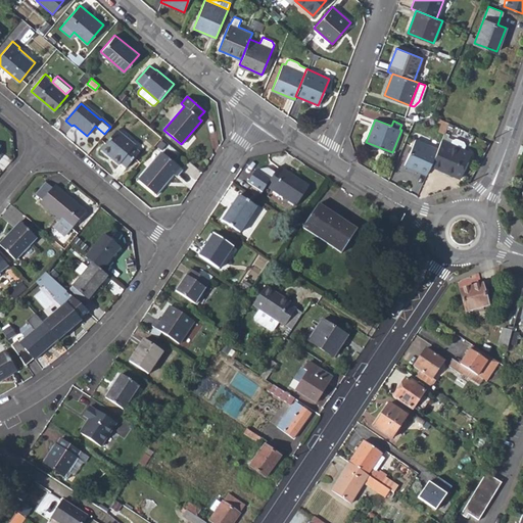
[(117,131),(101,150),(119,164),(121,162),(127,167),(139,152),(134,148),(134,145),(117,131)]
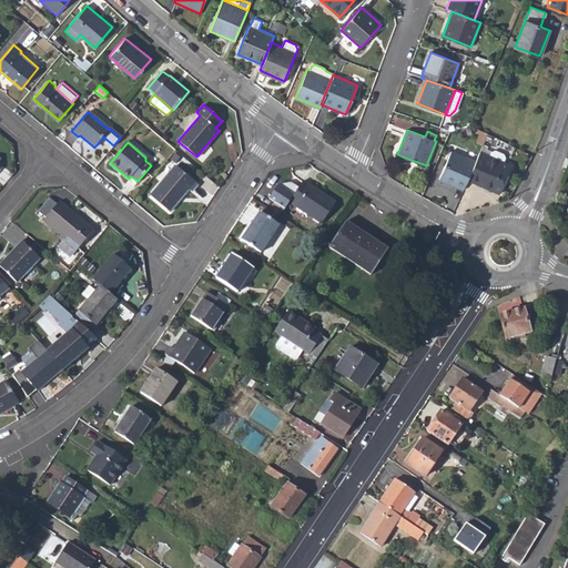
[(485,154),(503,162),(505,158),(505,154),(492,149),(487,151),(485,154)]
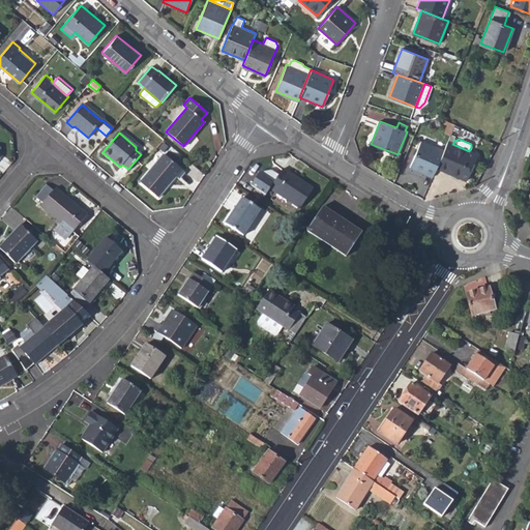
[(410,169),(432,178),(436,168),(444,151),(421,141),(410,169)]
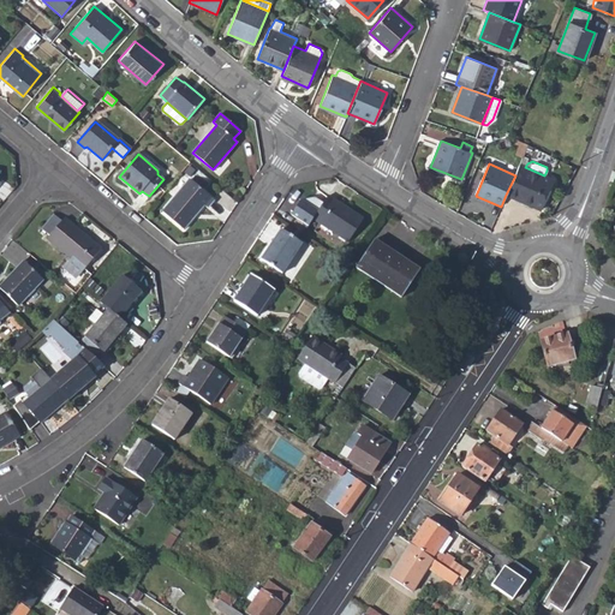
[(506,195),(532,206),(541,209),(554,179),(545,175),(544,175),(525,167),(520,165),(515,175),(506,195)]
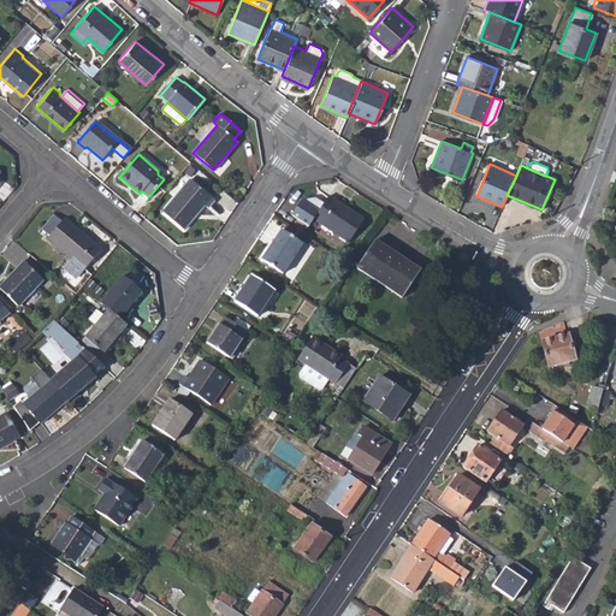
[(163,211),(184,229),(205,205),(207,207),(214,200),(190,179),(163,211)]
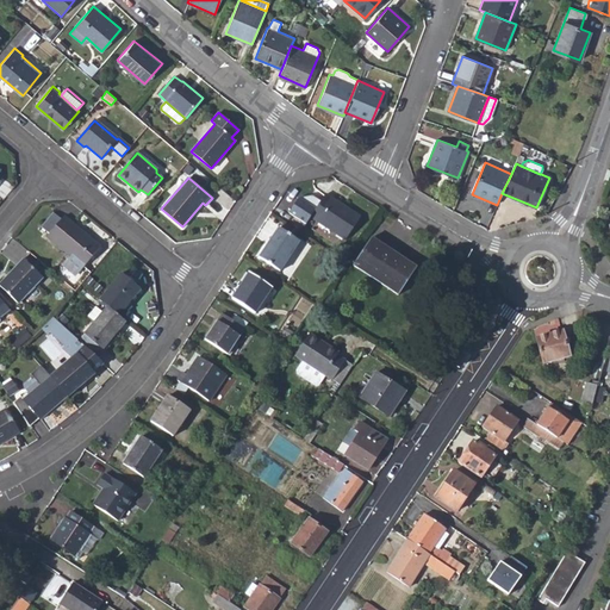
[(309,218),(344,241),(359,217),(348,210),(347,211),(331,201),(332,199),(324,194),(309,218)]
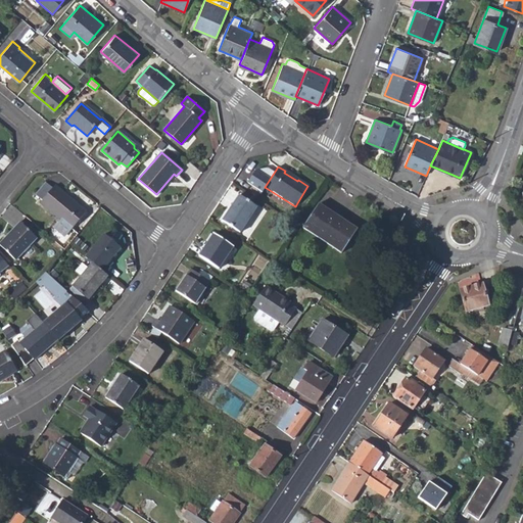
[(42,200),(52,187),(46,181),(35,194),(42,200)]
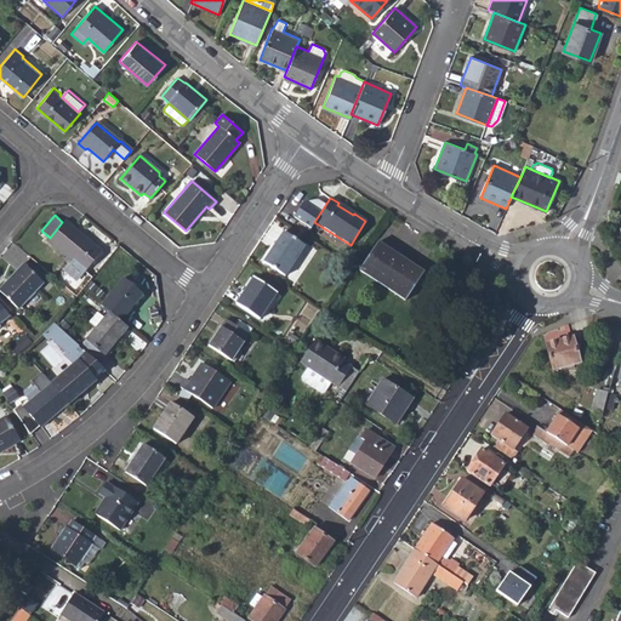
[(50,238),(47,240),(73,262),(64,271),(77,280),(102,250),(66,218),(62,222),(50,238)]
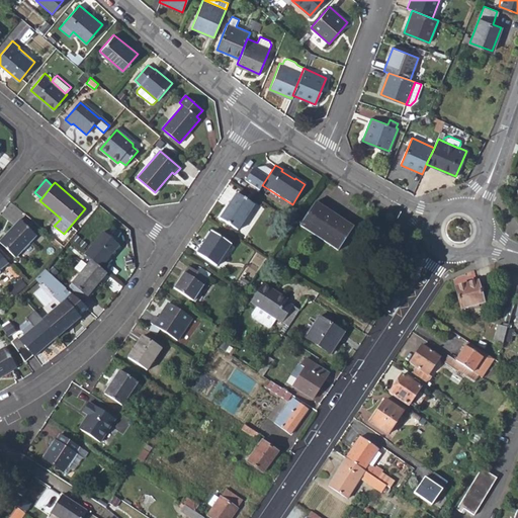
[(220,219),(237,230),(253,205),(236,193),(220,219)]
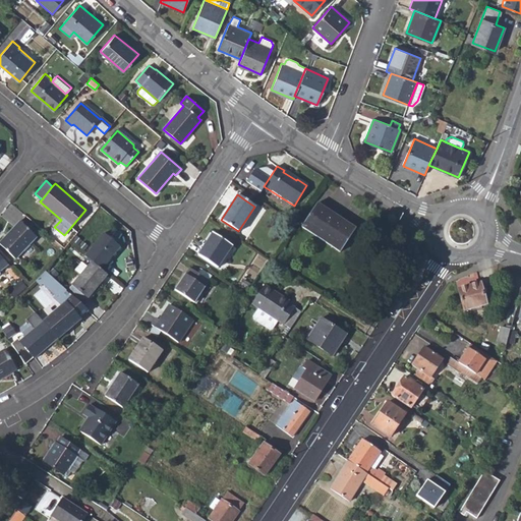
[(301,227),(339,251),(354,228),(317,204),(301,227)]
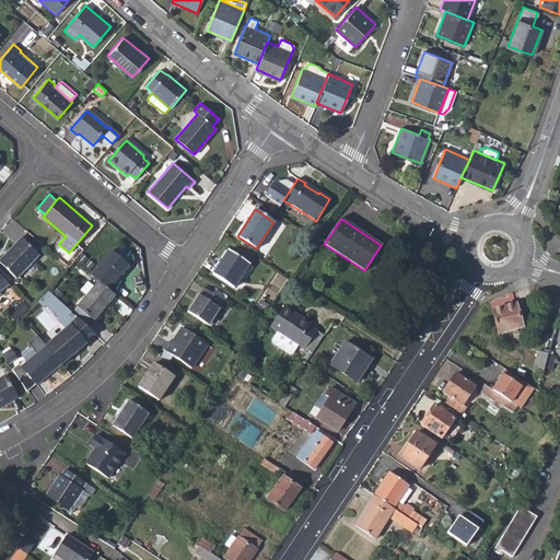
[(0,259),(0,261),(15,279),(38,255),(21,237),(0,259)]
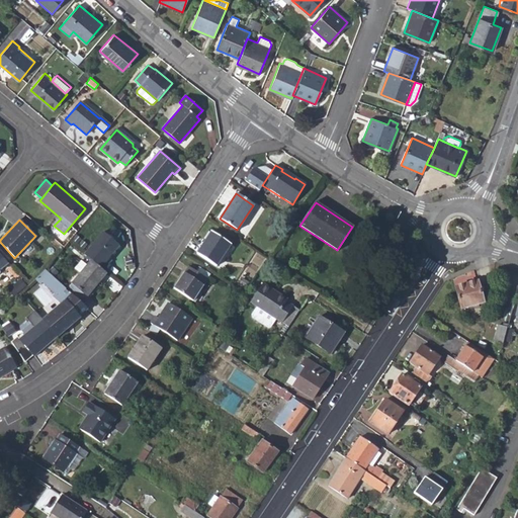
[(196,253),(216,265),(230,244),(210,231),(196,253)]
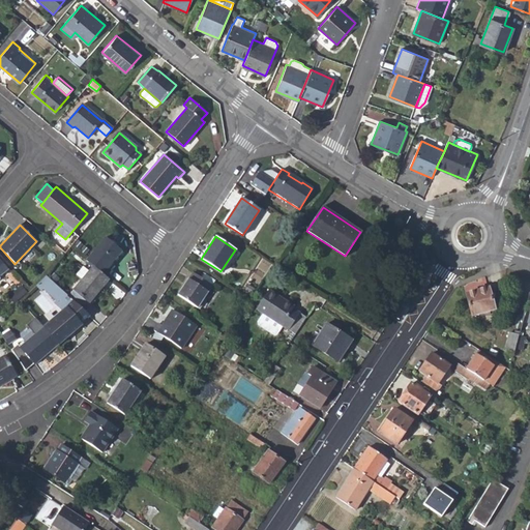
[(106,237),(86,260),(88,261),(93,265),(102,273),(122,252),(106,237)]
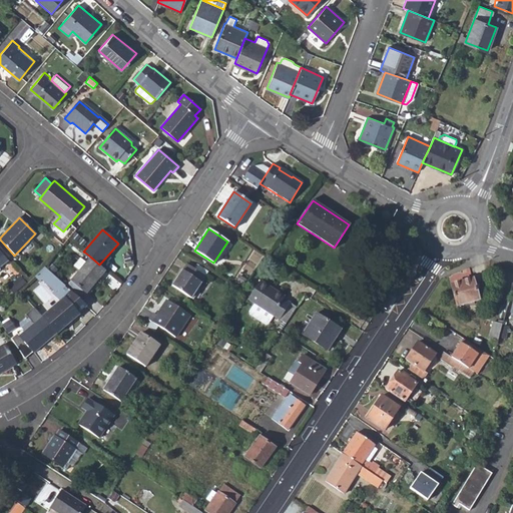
[(85,252),(73,267),(79,271),(90,257),(85,252)]
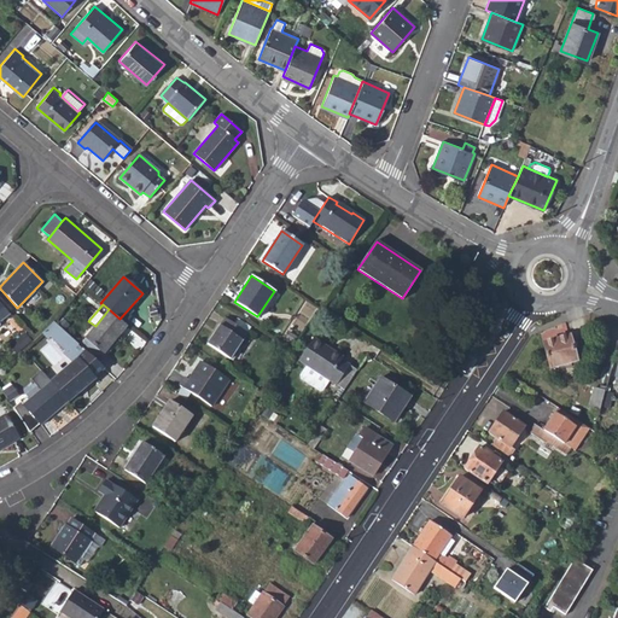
[(95,326),(85,338),(104,354),(115,340),(127,326),(120,319),(109,309),(95,326)]
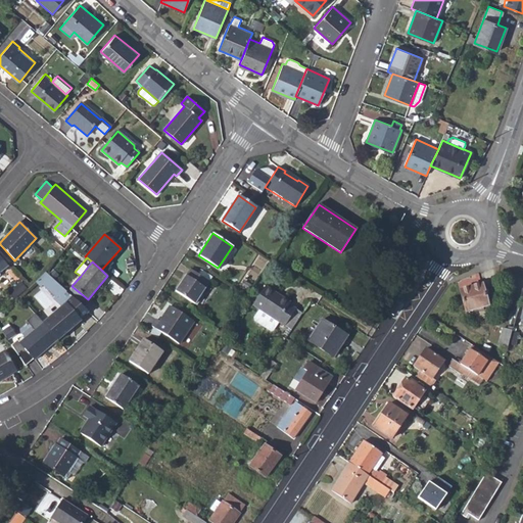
[(175,290),(194,303),(209,281),(190,269),(175,290)]
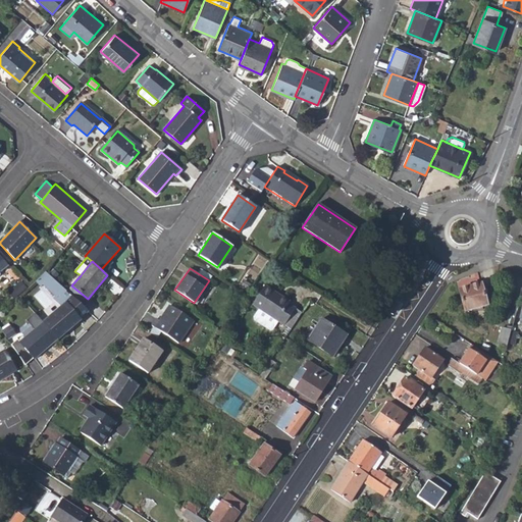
[(459,290),(465,312),(487,307),(480,283),(459,290)]
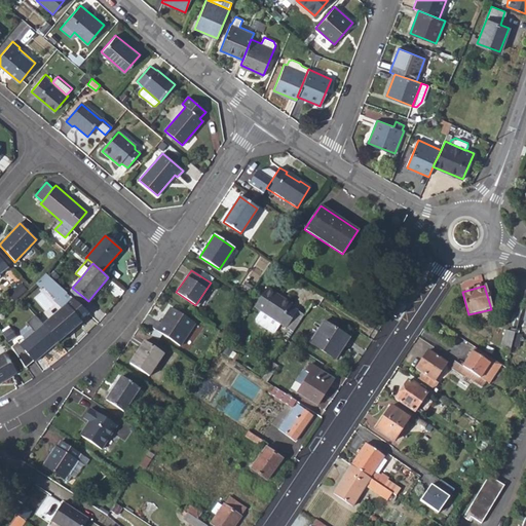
[(292,331),(303,314),(290,306),(291,305),(278,297),(279,296),(266,287),(254,306),(261,310),(255,320),(256,322),(271,332),(273,332),(279,323),(292,331)]
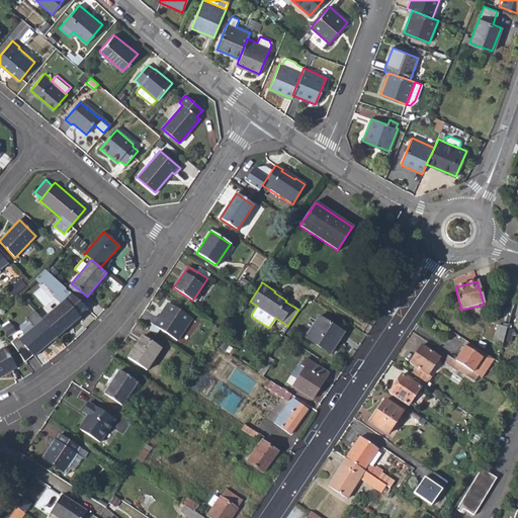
[(71,293),(83,304),(97,286),(96,285),(87,296),(71,283),(66,288),(71,293)]
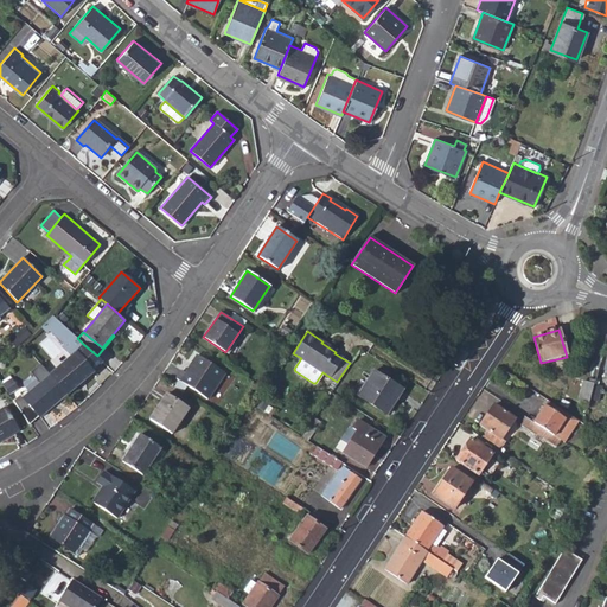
[(77,351),(50,375),(66,394),(94,371),(93,370),(102,362),(83,344),(76,350),(77,351)]
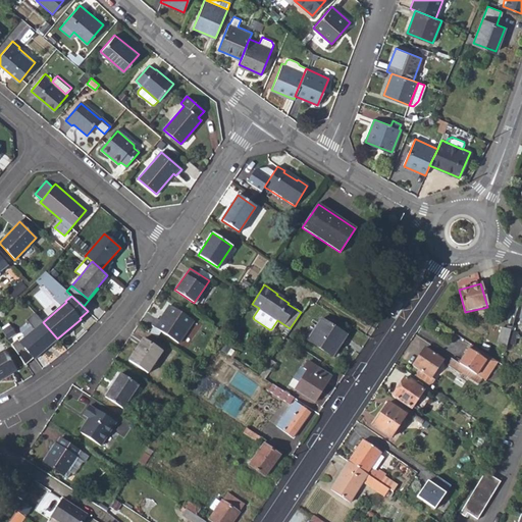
[(399,312),(405,303),(401,301),(395,309),(399,312)]
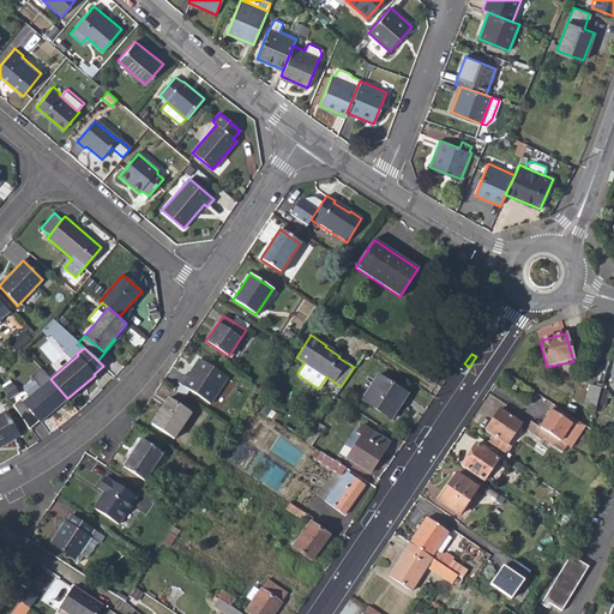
[(178,381),(210,403),(227,378),(199,359),(187,377),(184,374),(178,381)]
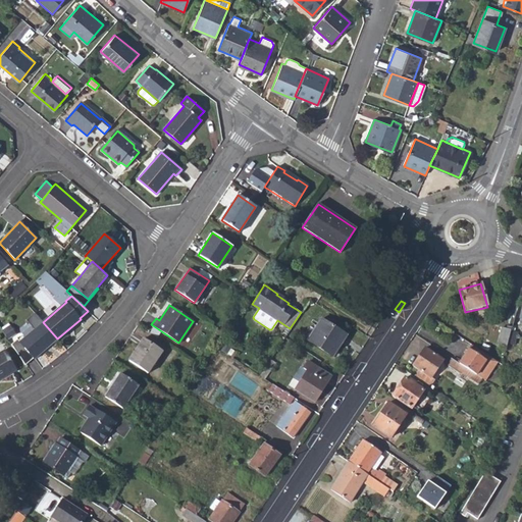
[(307,341),(332,356),(347,334),(321,319),(307,341)]
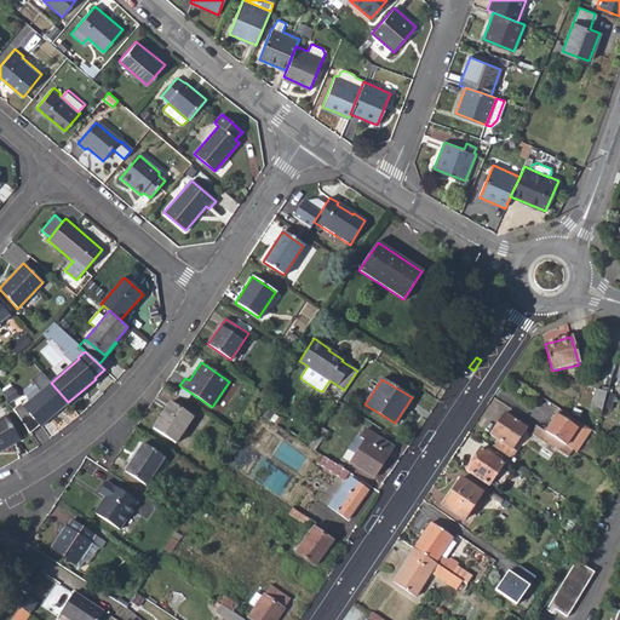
[(40,426),(68,402),(51,383),(50,382),(23,406),(19,402),(12,408),(29,434),(39,425),(40,426)]
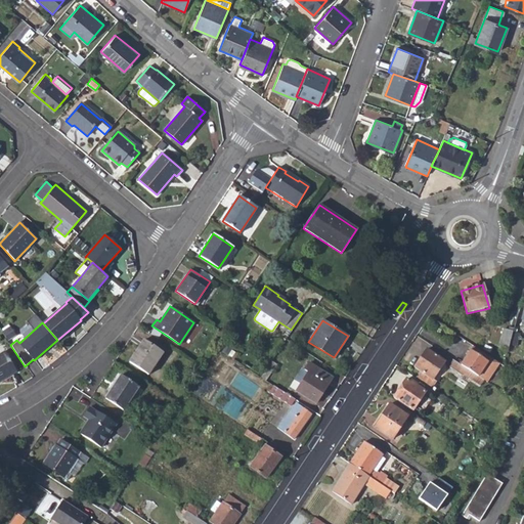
[(10,326),(1,332),(7,341),(15,336),(10,326)]
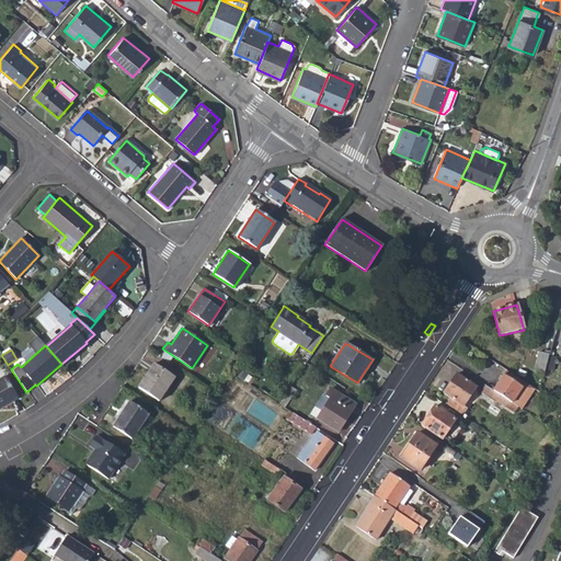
[(544,373),(545,368),(549,355),(538,353),(534,370),(544,373)]
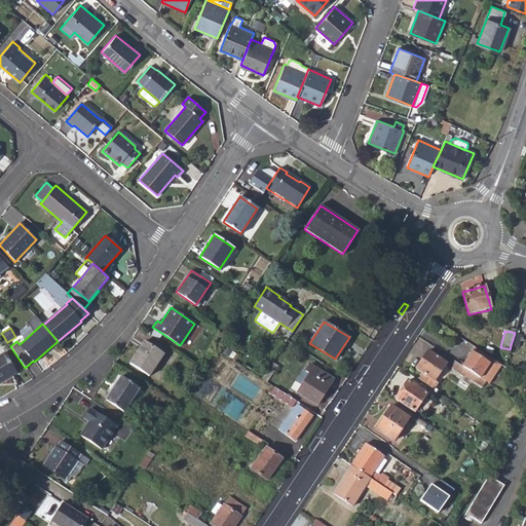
[(519,335),(515,333),(511,345),(516,347),(519,335)]
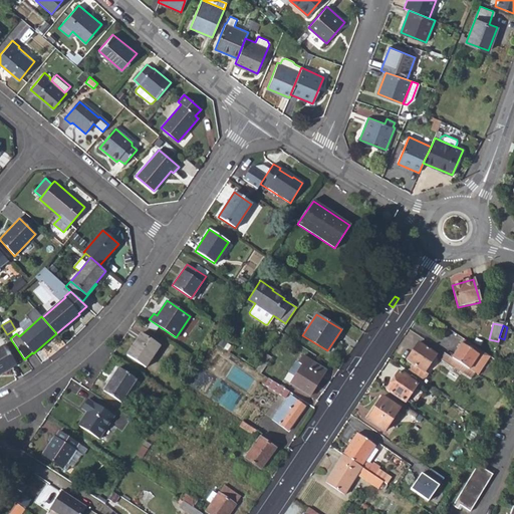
[(126,354),(146,366),(160,345),(141,332),(126,354)]
